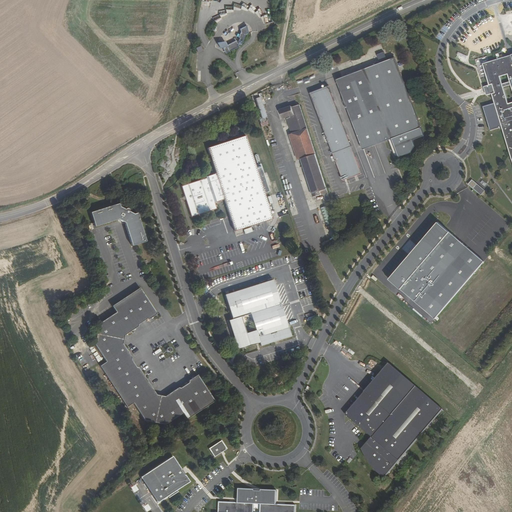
[(241,38),(242,39),(243,38),(246,33),(249,35),(252,28),(248,23),(242,26),(243,30),(242,29),(239,34),(240,35),(239,38),(241,38)]
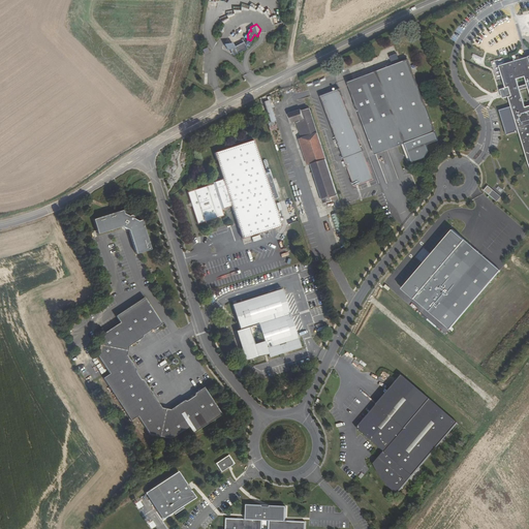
[(247,41),(247,40),(238,45),(237,44),(232,47),(232,48),(236,53),(249,45),(249,44),(247,41)]
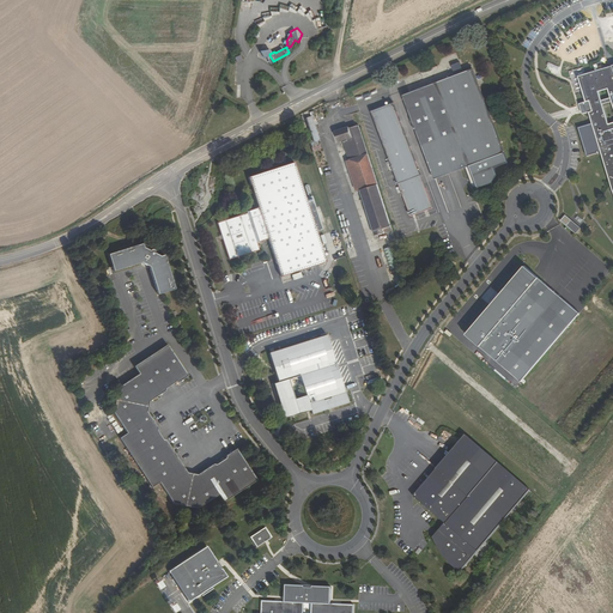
[(545,67),(552,70),(556,62),(548,60),(545,67)]
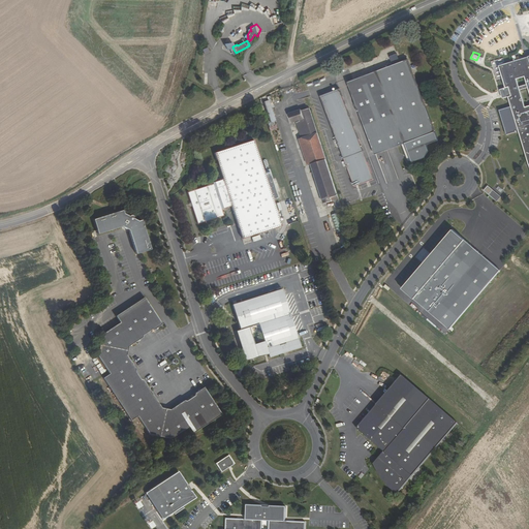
[(440,142),(409,60),(349,83),(376,155),(403,145),(409,162),(412,160),(414,163),(427,158),(431,151),(429,145),(440,142)]
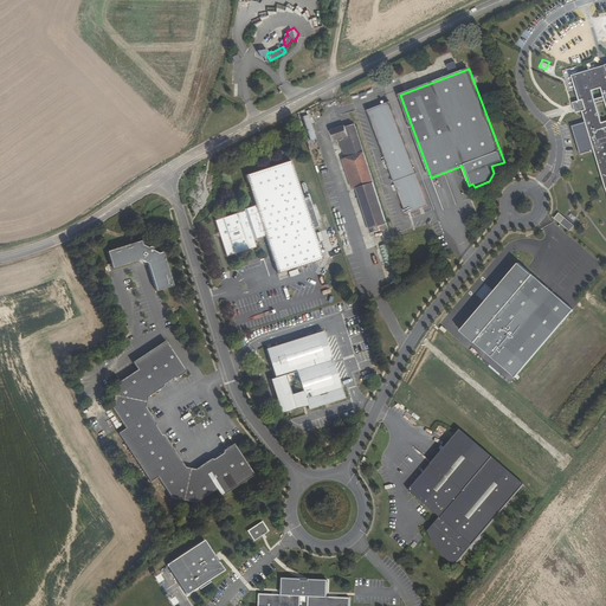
[(605,70),(573,81),(580,103),(605,192),(605,70)]
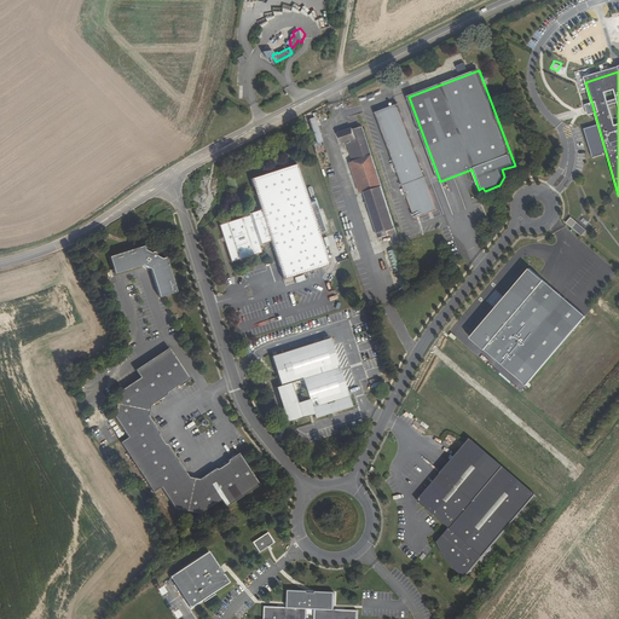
[(415,219),(437,210),(397,104),(375,113),(415,219)]
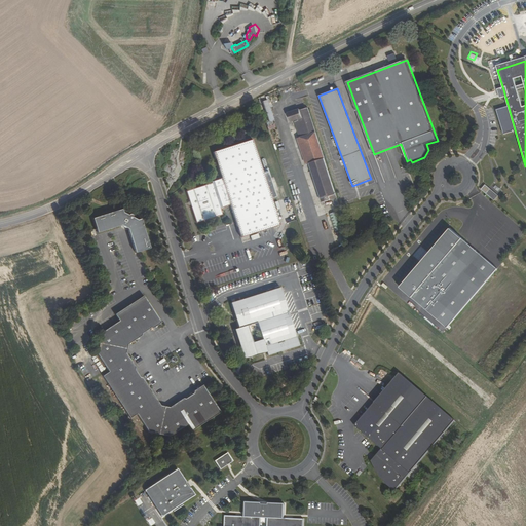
[(267,102),(260,105),(263,114),(270,111),(270,109),(272,108),(271,105),(269,106),(267,102)]
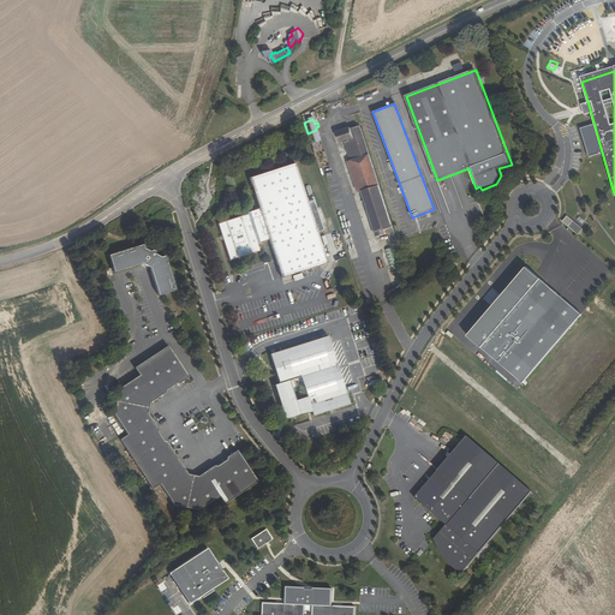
[(346,143),(350,159),(360,190),(376,238),(394,232),(359,125),(350,130),(350,127),(336,131),(340,143),(346,143)]
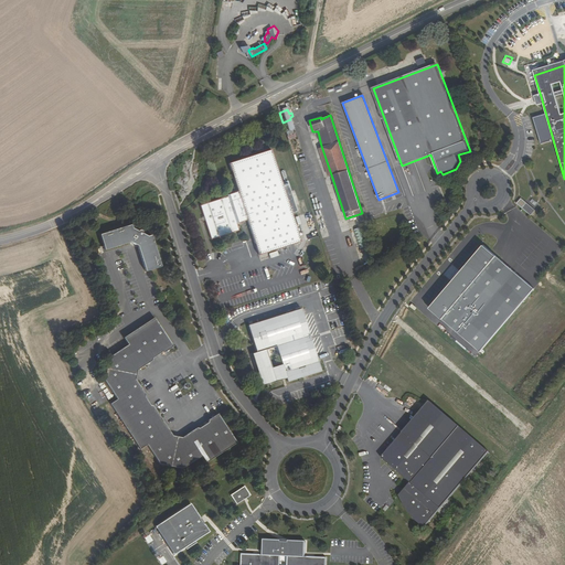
[(331,174),(321,146),(318,147),(328,177),(331,174)]
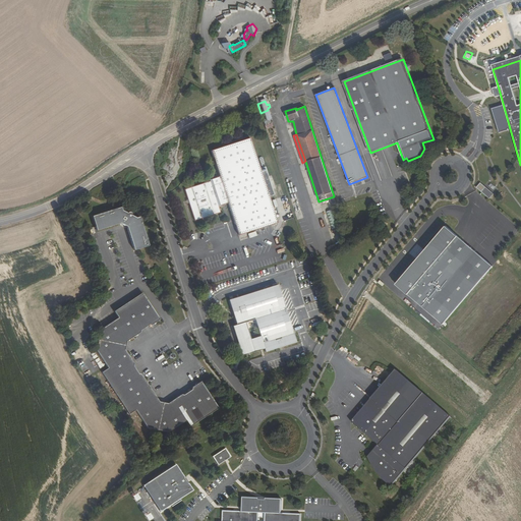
[(186,188),(187,195),(191,208),(196,221),(222,213),(221,206),(229,204),(240,236),(280,223),(271,197),(276,195),(266,167),(261,168),(250,138),(212,150),(221,177),(186,188)]
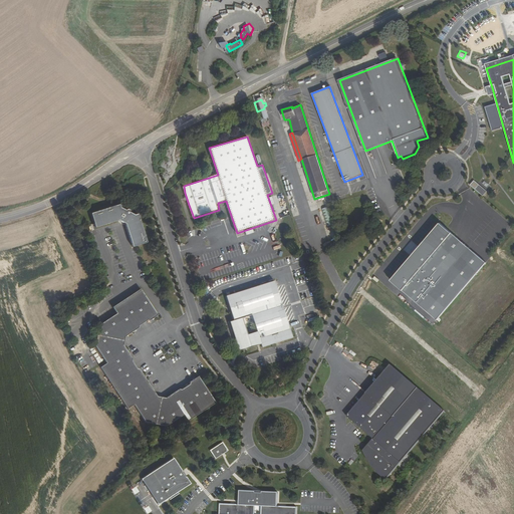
[(474,181),(470,186),(482,197),(486,192),(474,181)]
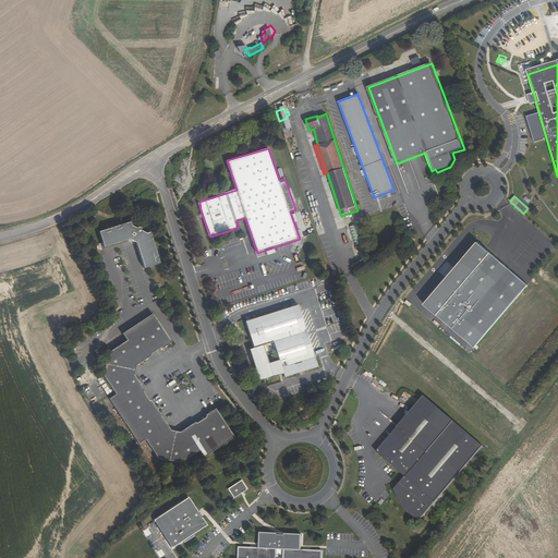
[(133,226),(131,221),(99,232),(105,247),(129,240),(136,243),(145,268),(160,263),(150,232),(146,234),(141,231),(141,228),(138,228),(137,228),(136,228),(133,226)]
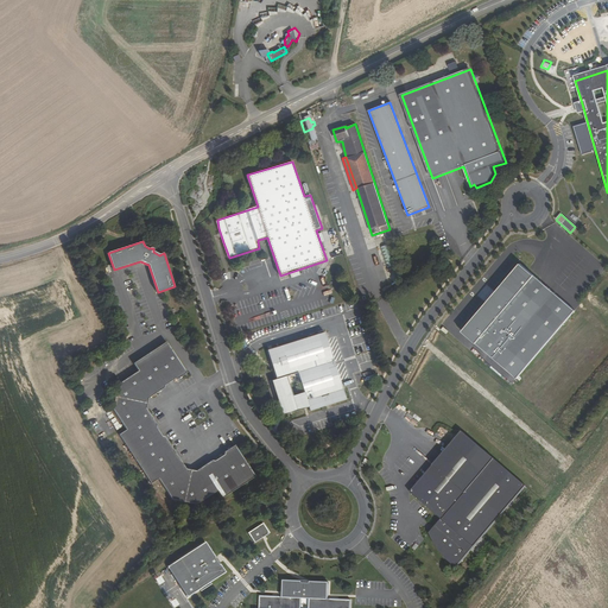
[(380,246),(386,267),(393,265),(387,244),(380,246)]
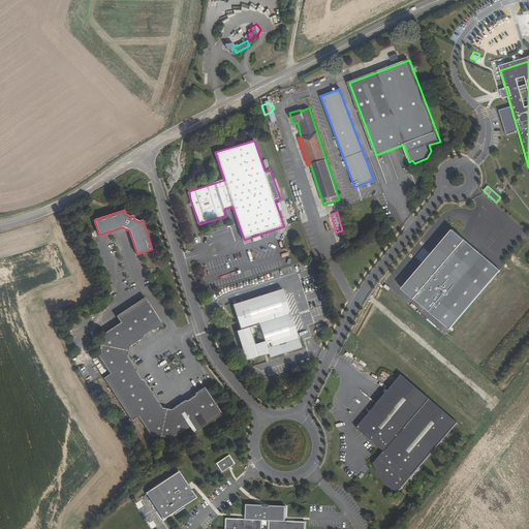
[(423,266),(402,289),(450,331),(500,271),(453,230),(432,254),(432,255),(434,256),(424,267),(423,266)]
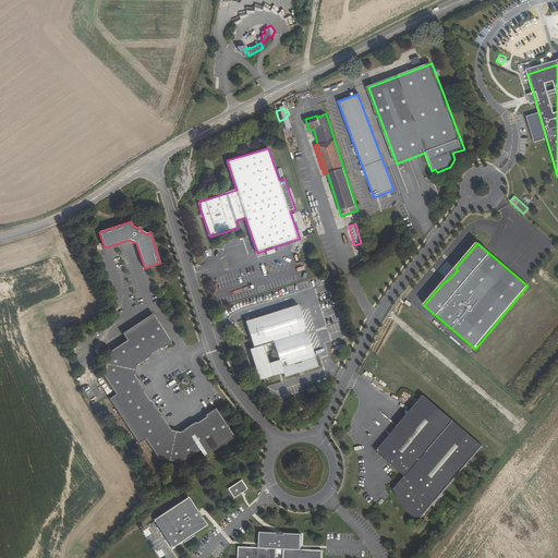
[(456,269),(446,280),(447,281),(458,270),(456,269)]
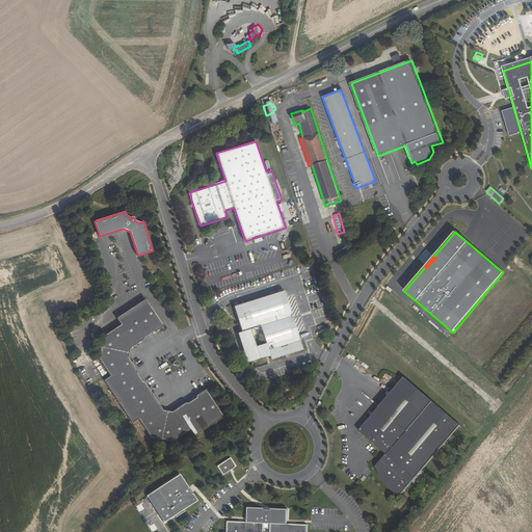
[(306,350),(283,293),(235,311),(243,336),(240,338),(251,367),(273,358),(274,363),(306,350)]
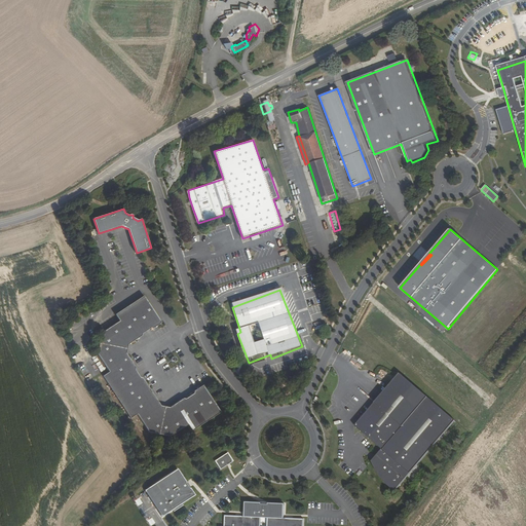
[(162,325),(145,297),(116,315),(120,323),(102,334),(98,355),(109,373),(103,378),(123,409),(129,405),(141,422),(162,427),(181,415),(185,422),(214,403),(196,376),(188,382),(187,384),(178,390),(176,389),(162,399),(153,396),(145,382),(143,381),(136,372),(136,369),(127,355),(129,346),(143,338),(143,336),(152,330),(154,331),(162,325)]
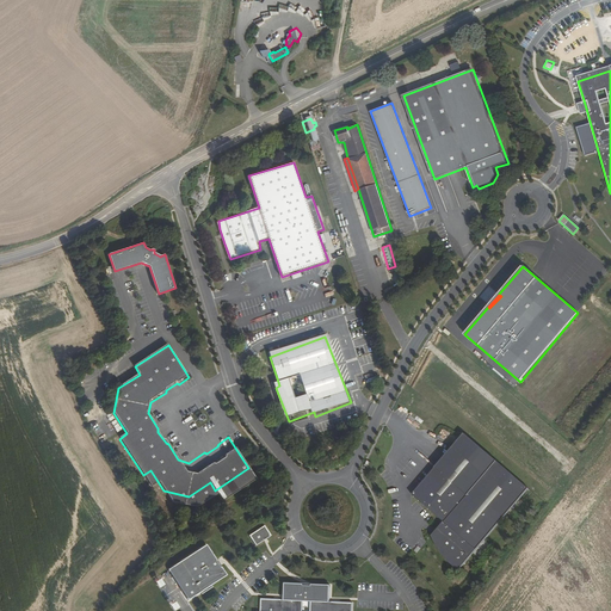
[(87,377),(78,380),(80,389),(85,388),(84,384),(88,383),(87,377)]
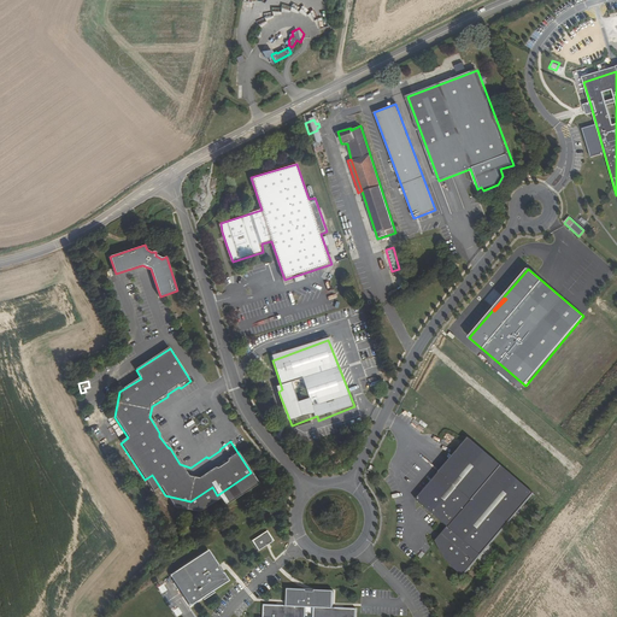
[(401,411),(398,419),(405,422),(409,415),(401,411)]
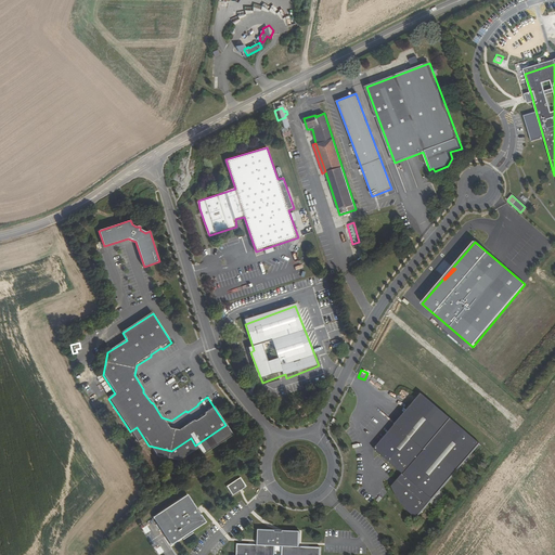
[(103,389),(108,387),(100,372),(95,375),(103,389)]
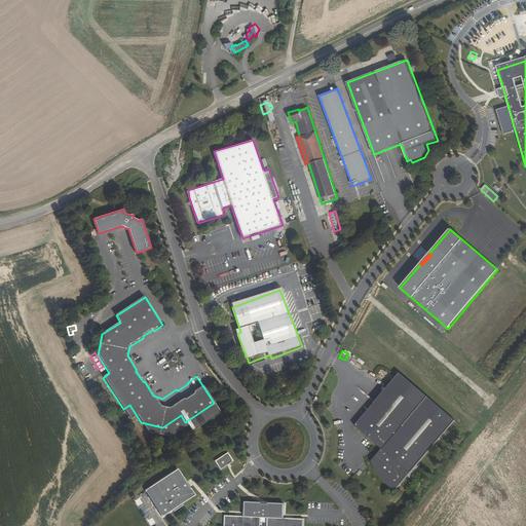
[(199,362),(197,364),(205,375),(209,374),(199,362)]
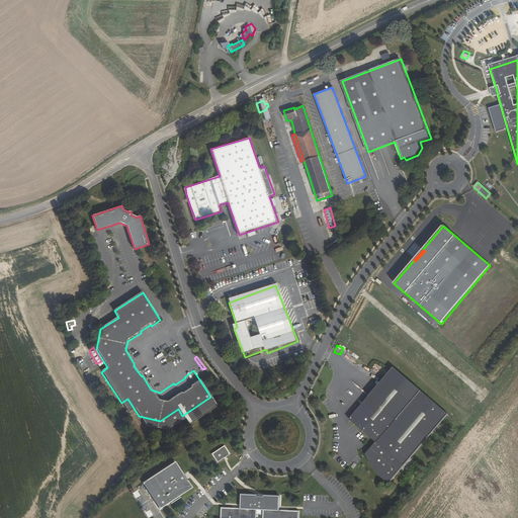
[(350,422),(376,445),(366,456),(368,461),(381,480),(389,486),(448,417),(395,370),(350,422)]
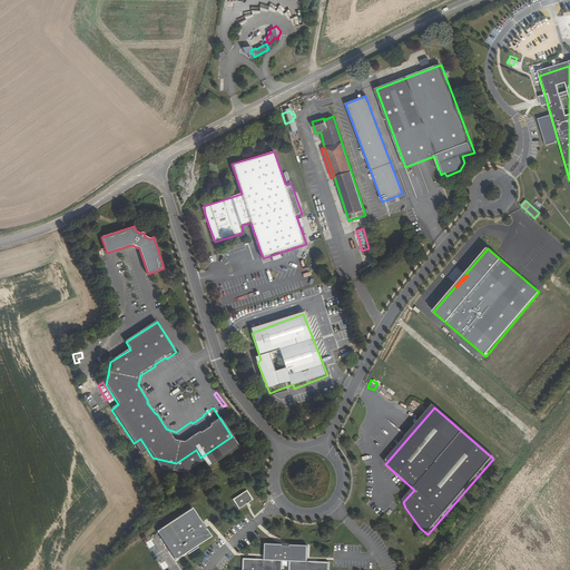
[(253,502),(246,492),(233,502),(238,511),(253,502)]
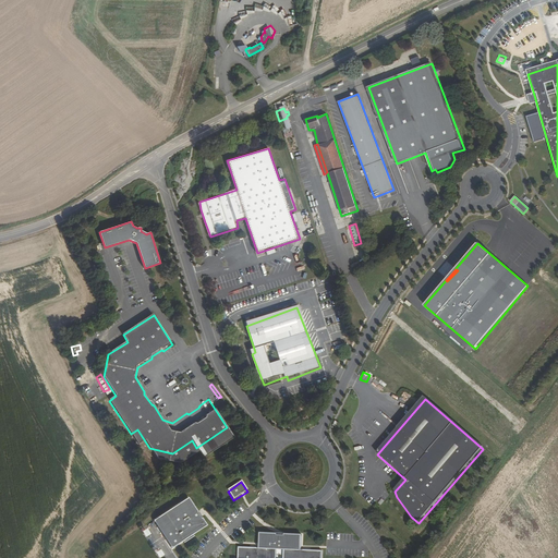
[(206,528),(187,499),(153,522),(171,550),(182,543),(183,545),(194,538),(193,536),(206,528)]
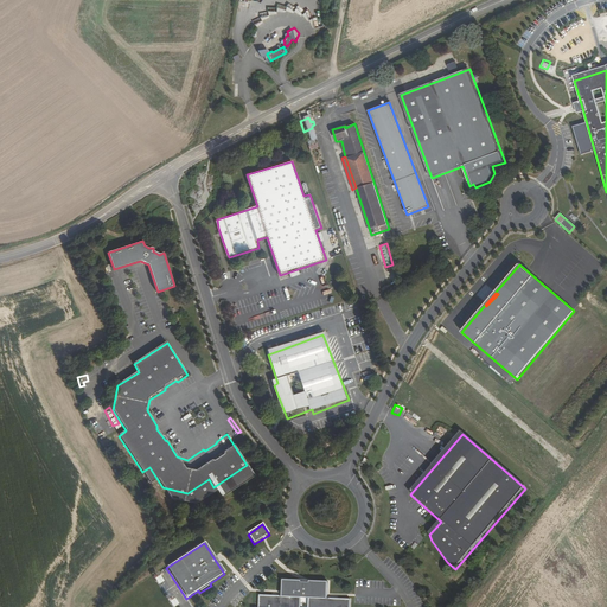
[(177,600),(170,588),(171,587),(164,576),(158,581),(171,602),(177,600)]
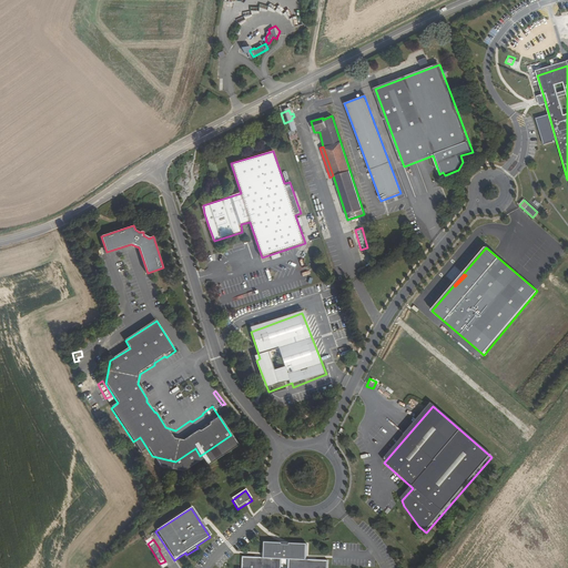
[(327,567),(328,564),(306,561),(307,547),(291,546),(291,547),(283,547),(283,546),(265,545),(264,560),(246,559),(245,567),(327,567)]
